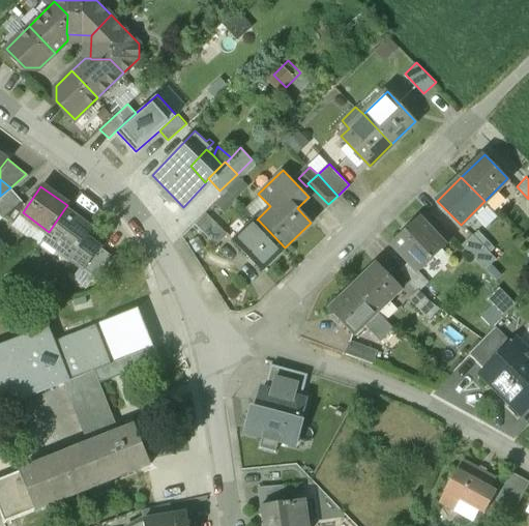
[(10,187),(0,196),(0,212),(3,215),(23,199),(10,187)]
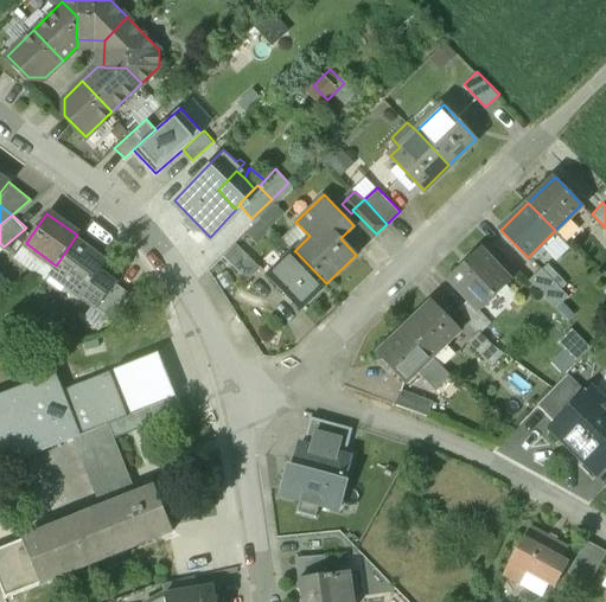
[(106,262),(74,239),(56,266),(55,268),(70,280),(67,285),(97,308),(114,285),(99,273),(106,262)]
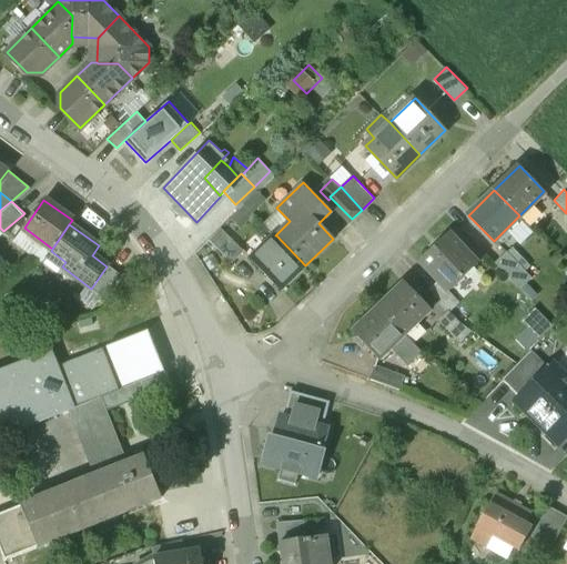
[(243,250),(221,227),(209,239),(232,262),(243,250)]
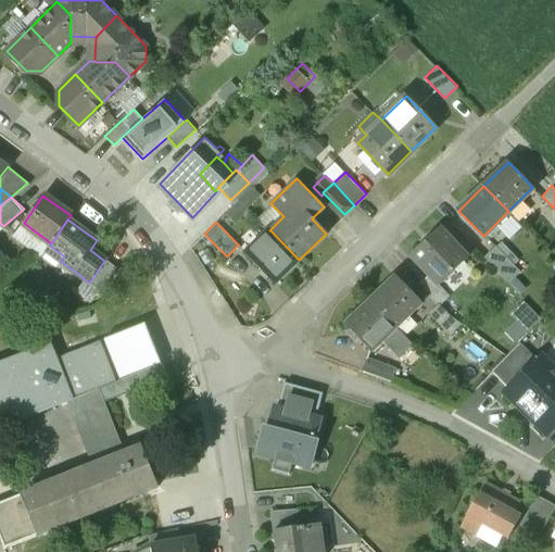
[(51,243),(24,223),(15,237),(40,256),(42,254),(50,246),(51,243)]
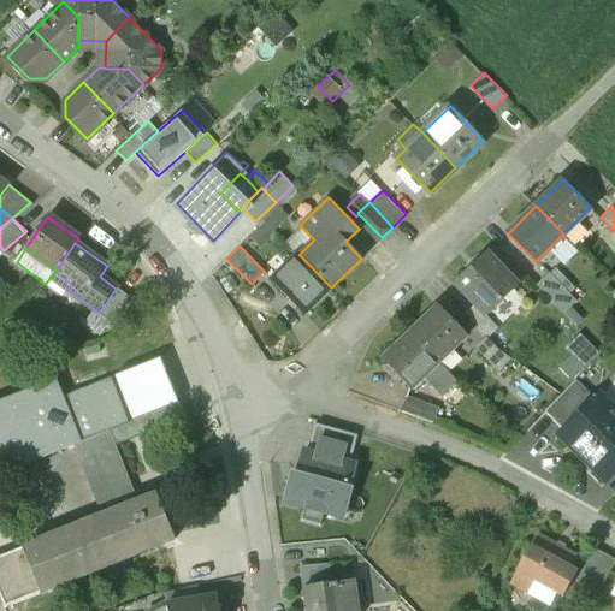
[(518,284),(486,253),(454,283),(474,303),(486,314),(518,284)]
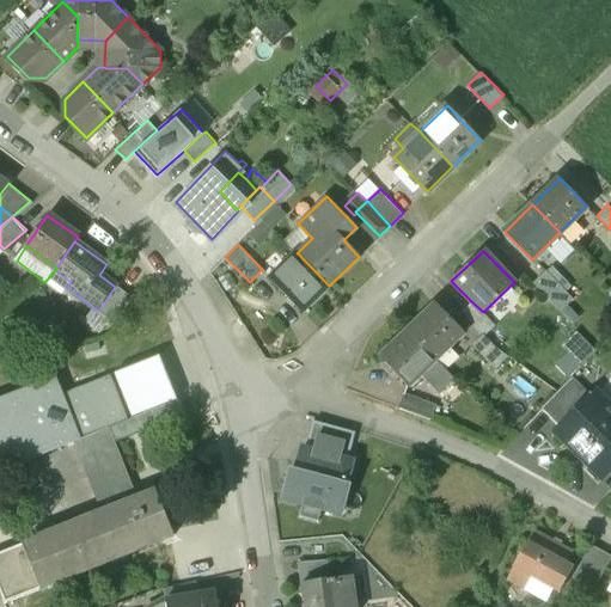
[(298,253),(285,267),(282,265),(270,276),(304,311),(329,286),(298,253)]
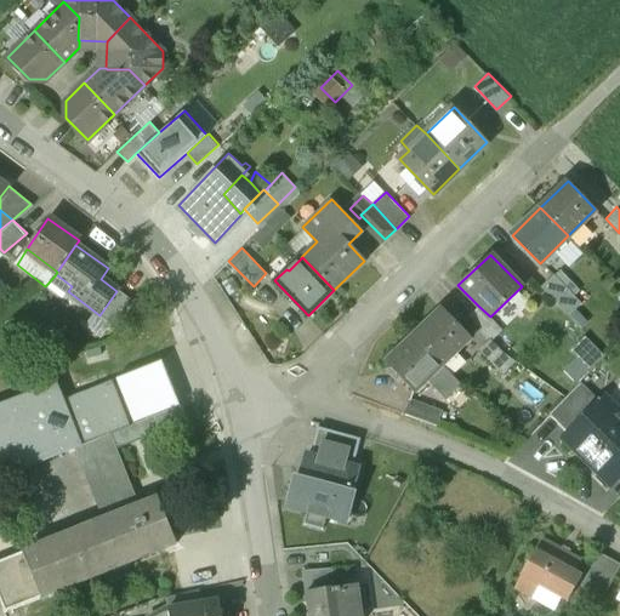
[(552,273),(541,285),(568,312),(579,301),(552,273)]
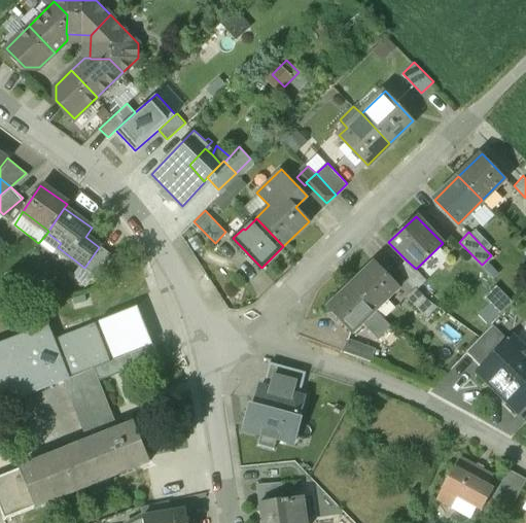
[(99,247),(84,268),(94,275),(109,254),(99,247)]
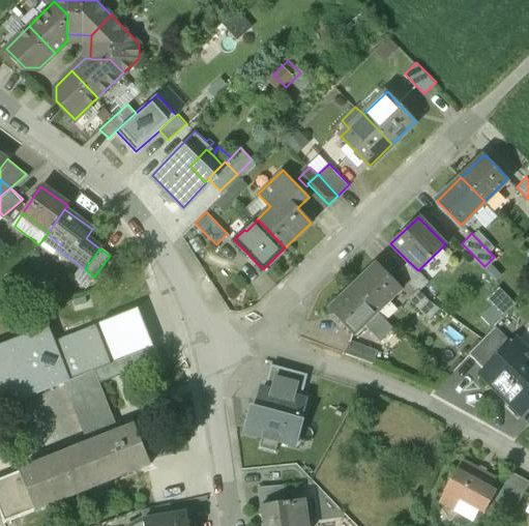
[(418,270),(408,261),(400,269),(417,287),(419,290),(428,281),(418,270)]
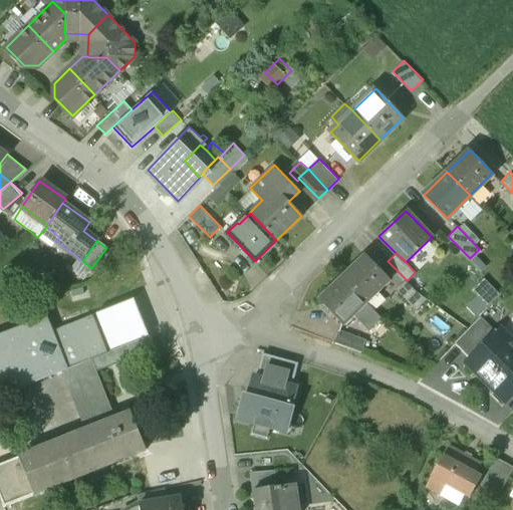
[(389,279),(365,255),(342,277),(365,301),(389,279)]
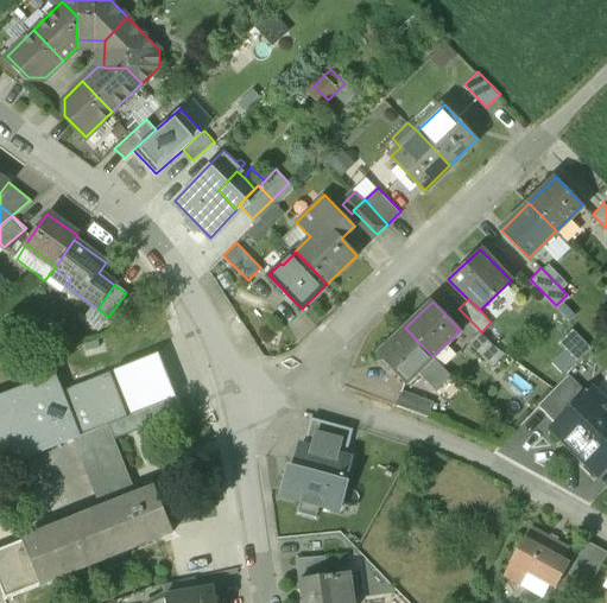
[(405,328),(378,354),(405,382),(418,370),(436,389),(450,375),(432,356),(405,328)]
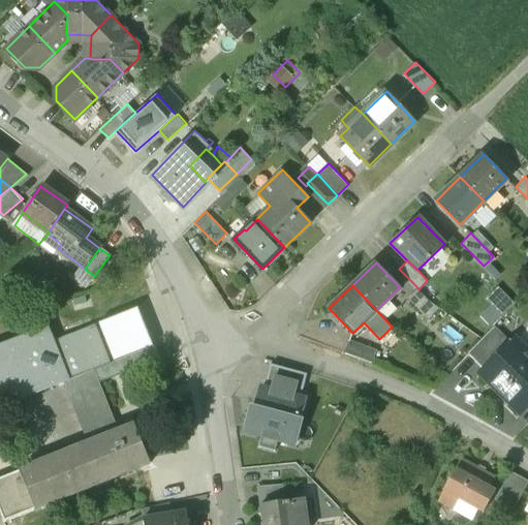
[(418,289),(416,286),(407,297),(427,318),(439,306),(428,299),(418,289)]
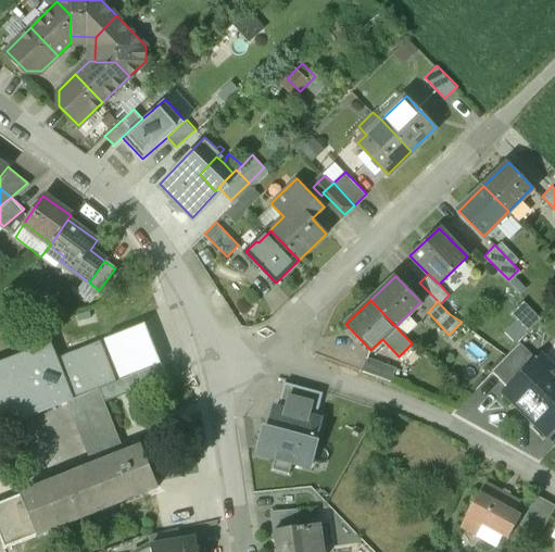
[(102,340),(58,358),(51,341),(0,361),(0,425),(68,399),(100,387),(117,379),(102,340)]
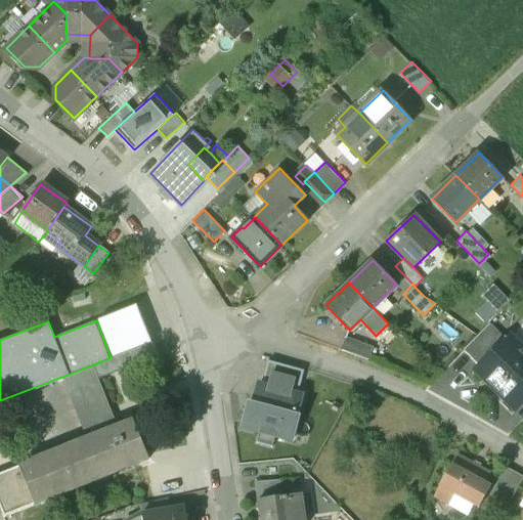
[(489,321),(464,348),(479,363),(505,337),(489,321)]
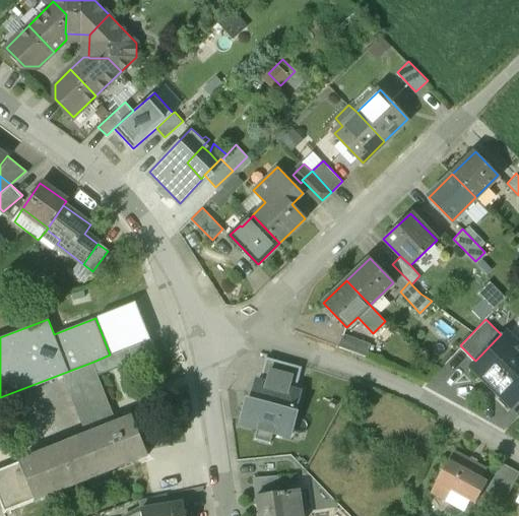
[(518,343),(505,330),(501,334),(475,361),(471,365),(492,385),(518,357),(518,343)]
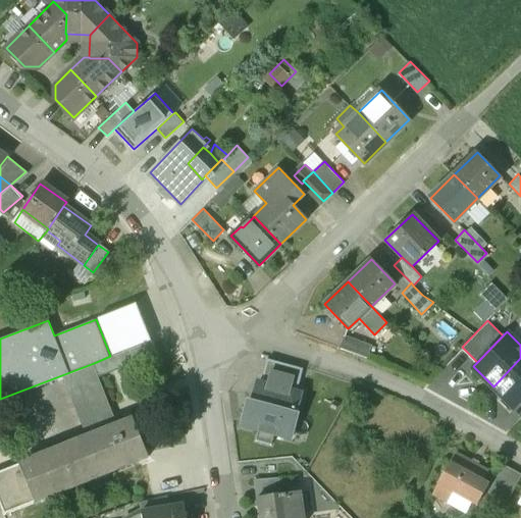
[(345,333),(340,347),(367,357),(371,345),(345,333)]
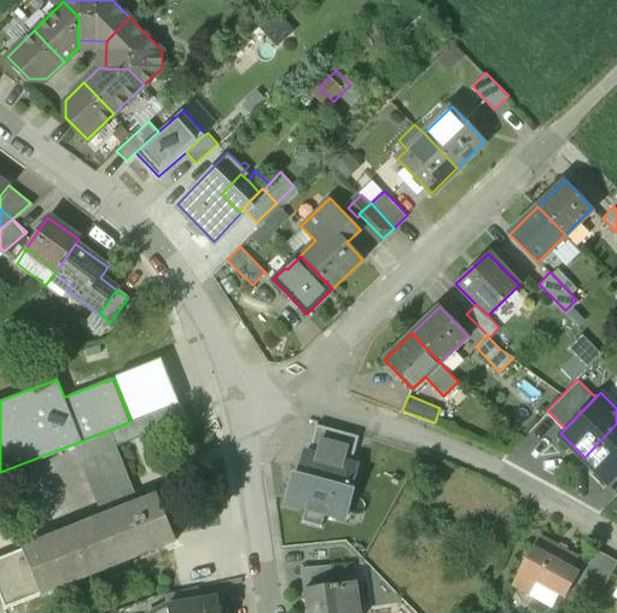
[(309,451),(351,462),(359,435),(316,424),(309,451)]
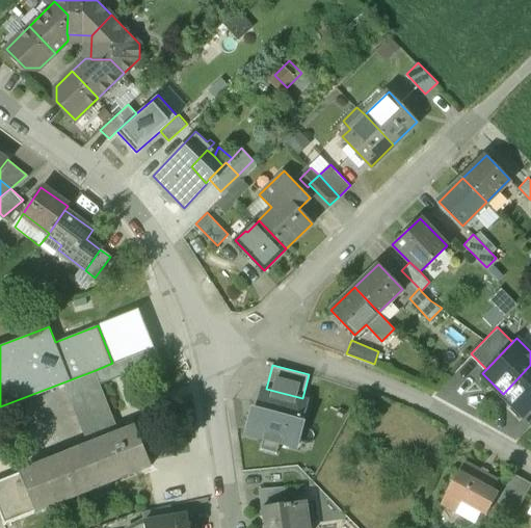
[(530,365),(503,394),(524,414),(530,405),(530,365)]
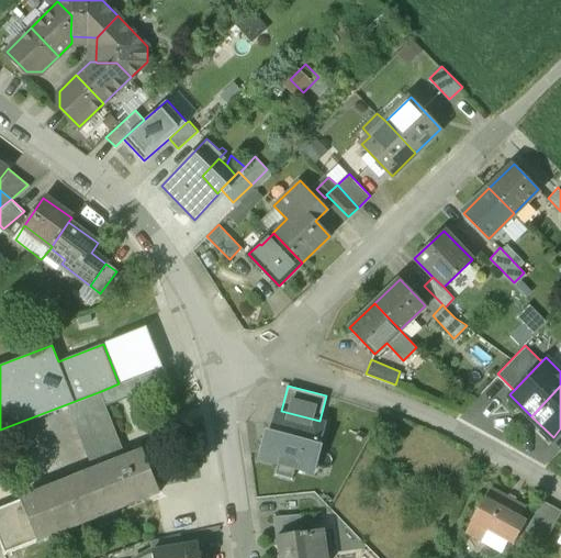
[(101,391),(69,403),(96,468),(127,456),(101,391)]
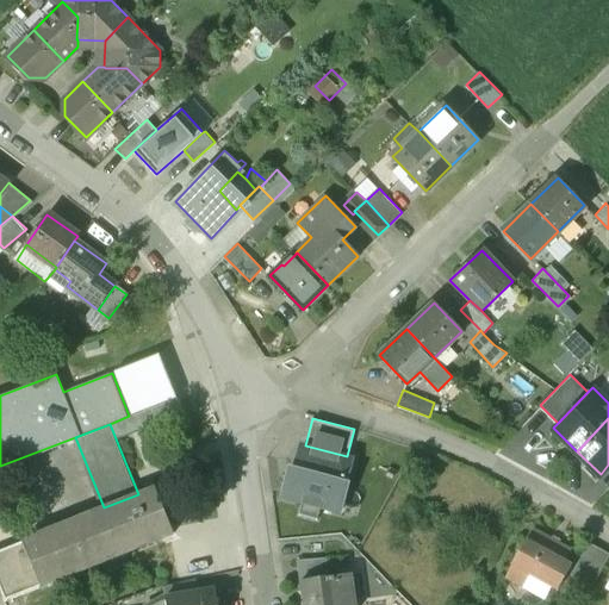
[(290,467),(283,496),(341,510),(348,482),(346,482),(352,459),(347,456),(305,446),(302,444),(296,468),(290,467)]
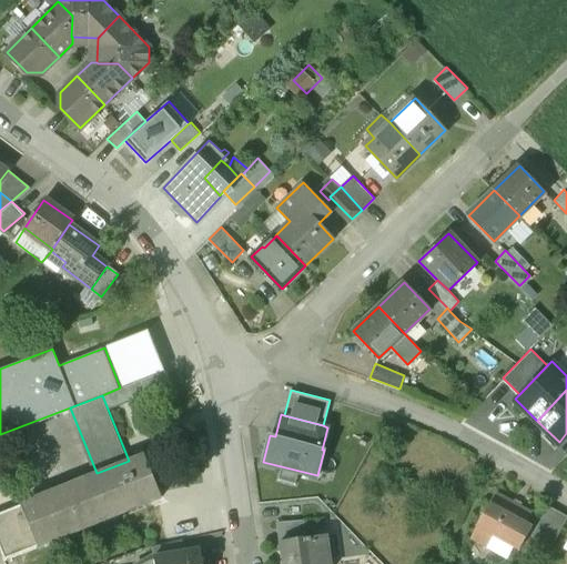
[(97,473),(0,511),(0,543),(6,557),(162,495),(145,454),(129,461),(97,473)]
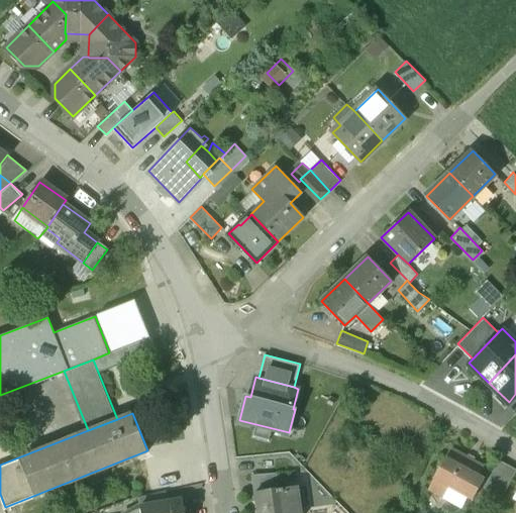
[(483,465),(450,446),(445,456),(444,455),(432,477),(434,478),(428,488),(460,506),(466,496),(471,499),(484,477),(478,474),(483,465)]
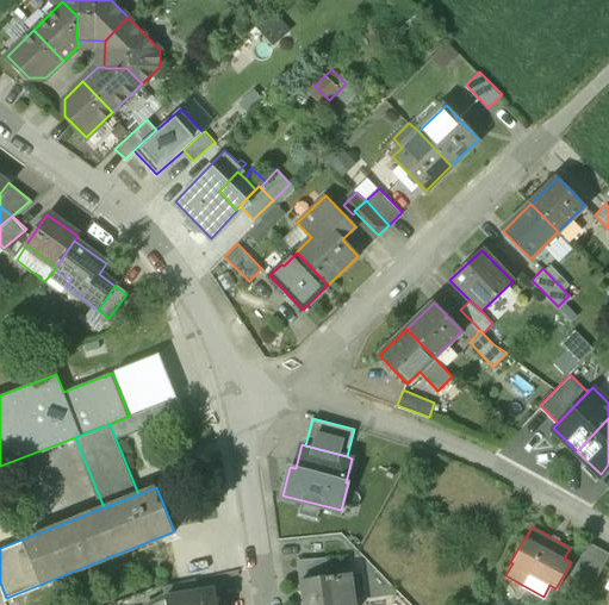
[(608,557),(586,546),(578,562),(598,574),(608,557)]
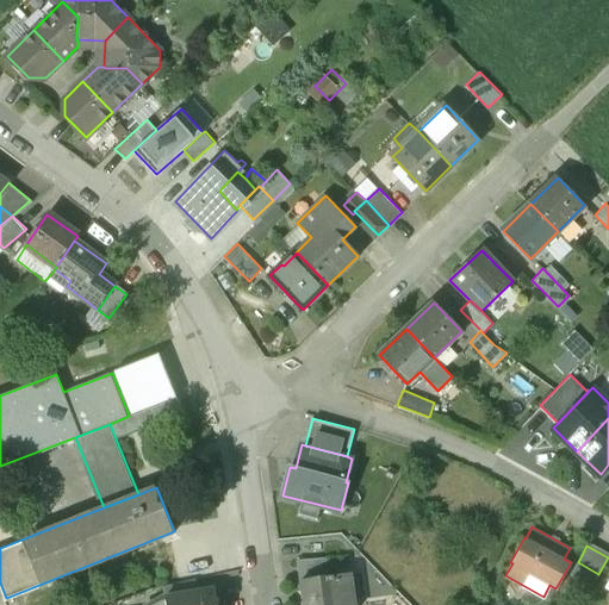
[(297,559),(303,600),(353,593),(350,573),(329,577),(325,556),(297,559)]
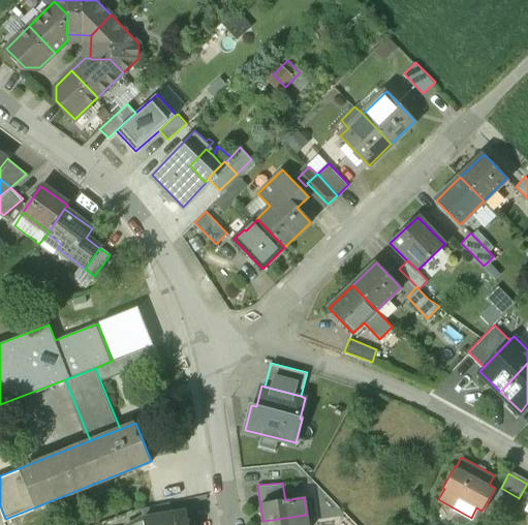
[(519,498),(501,488),(496,497),(513,507),(519,498)]
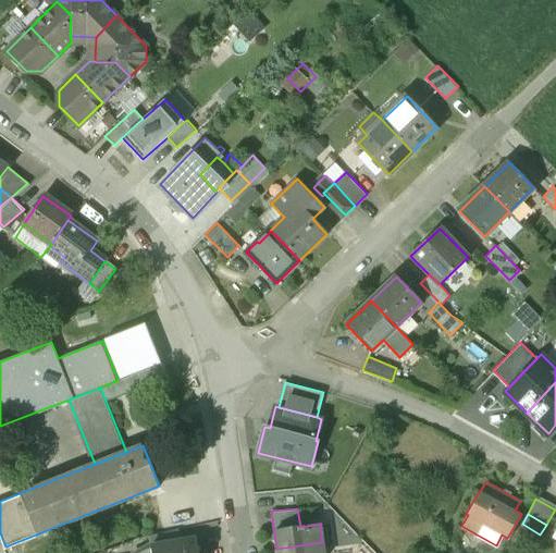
[(151,532),(152,544),(181,540),(178,527),(151,532)]
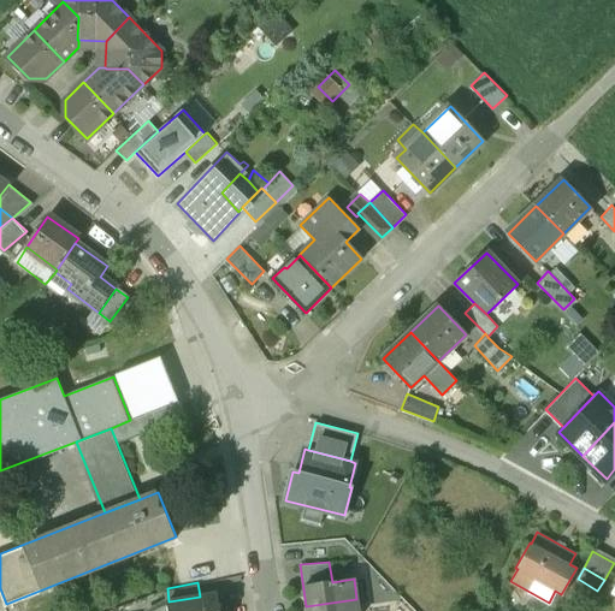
[(200,597),(169,601),(170,610),(217,610),(216,594),(200,597)]
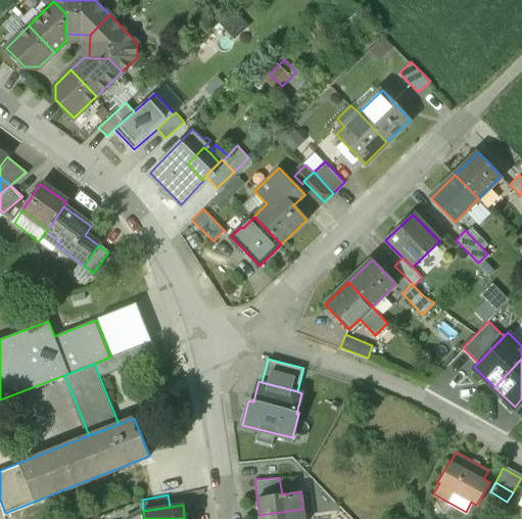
[(303,518),(302,509),(259,515),(259,518),(303,518)]
